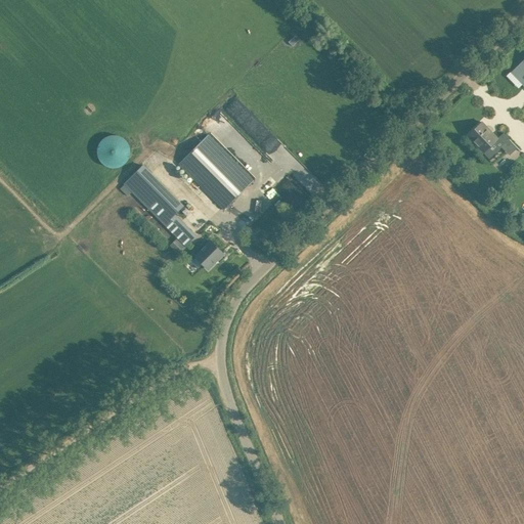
[(295,36),(289,42),(293,46),(299,40),(295,36)]
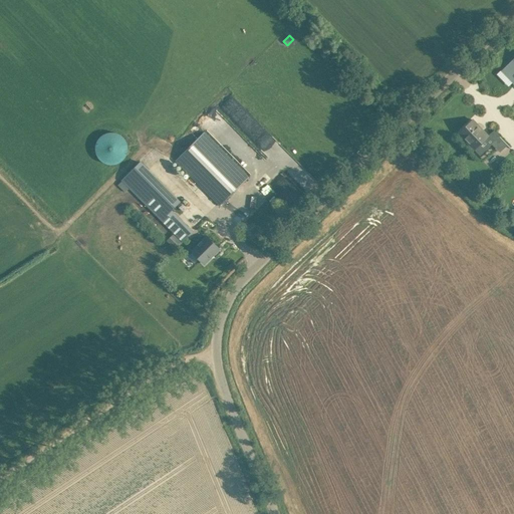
[(513,59),(502,71),(513,82),(513,59)]
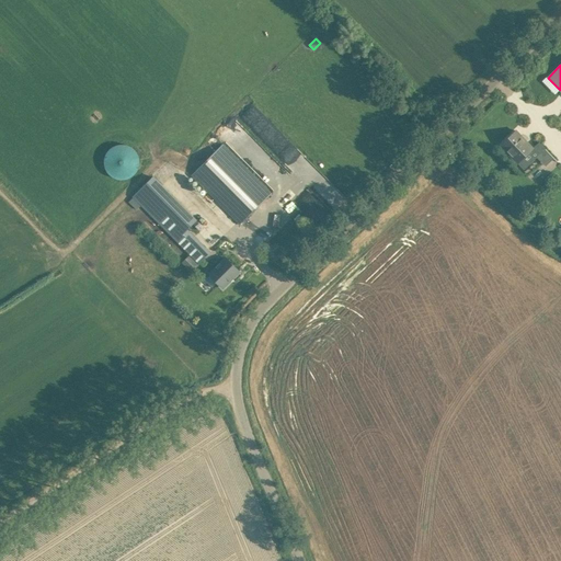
[(524,169),(535,159),(545,149),(560,164),(560,115),(537,140),(539,142),(533,148),(516,130),(501,145),(524,169)]
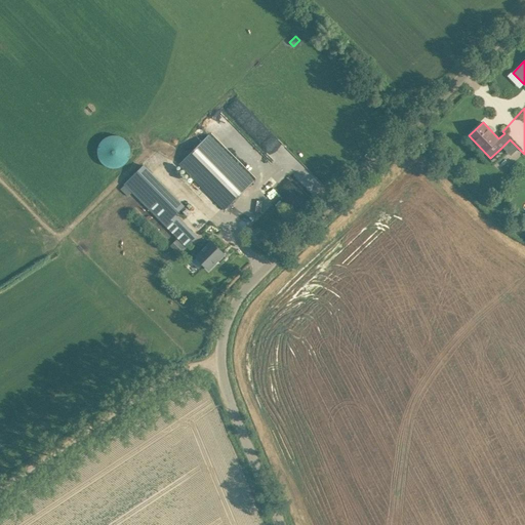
[(97,150),(97,151),(97,153),(97,154),(97,156),(98,157),(98,158),(99,160),(101,161),(102,162),(102,163),(103,164),(105,165),(106,165),(107,166),(108,167),(110,167),(111,167),(112,168),(114,168),(115,168),(117,167),(118,167),(119,167),(121,166),(122,165),(123,165),(124,164),(125,163),(126,162),(127,161),(128,160),(129,158),(129,157),(130,156),(130,154),(130,153),(130,151),(130,150),(130,149),(130,147),(129,146),(129,145),(128,143),(127,142),(126,140),(125,139),(124,138),(123,137),(122,136),(121,136),(119,135),(118,135),(117,134),(115,134),(114,134),(112,134),(111,134),(110,135),(108,135),(107,136),(106,136),(105,137),(103,138),(102,139),(102,140),(101,142),(99,143),(98,145),(98,146),(97,147),(97,149),(97,150)]
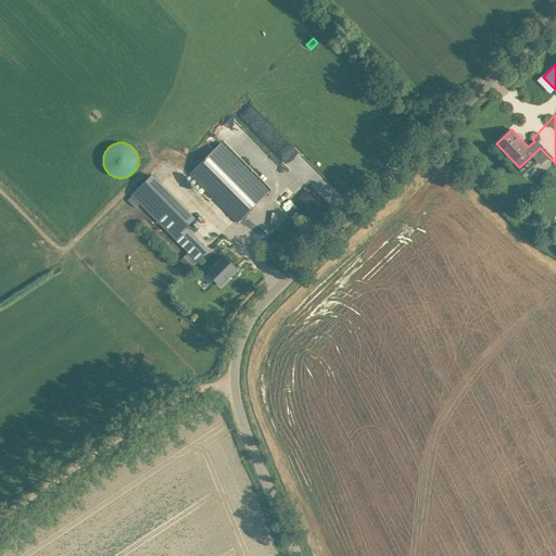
[(190,174),(230,214),(238,222),(269,191),(220,142),(190,174)]
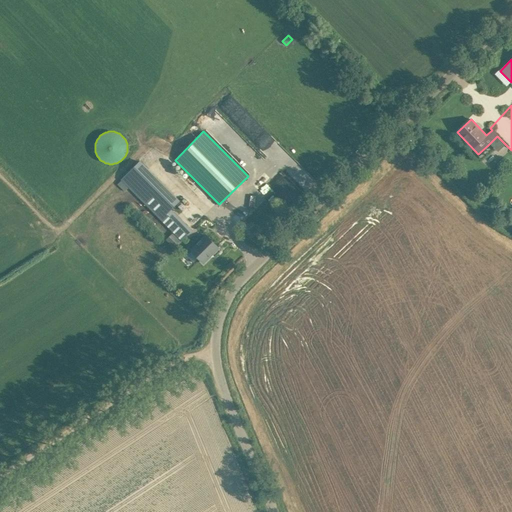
[(129,187),(171,230),(173,232),(166,239),(174,248),(191,231),(170,209),(179,201),(139,161),(121,179),(121,180),(117,184),(124,191),(129,187)]
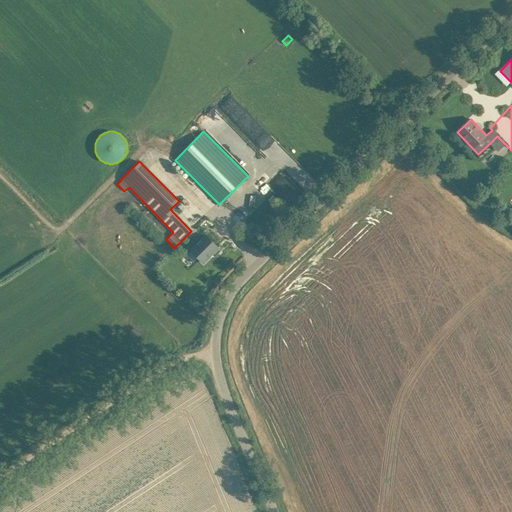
[(191,250),(196,255),(203,262),(219,247),(211,240),(206,235),(191,250)]
